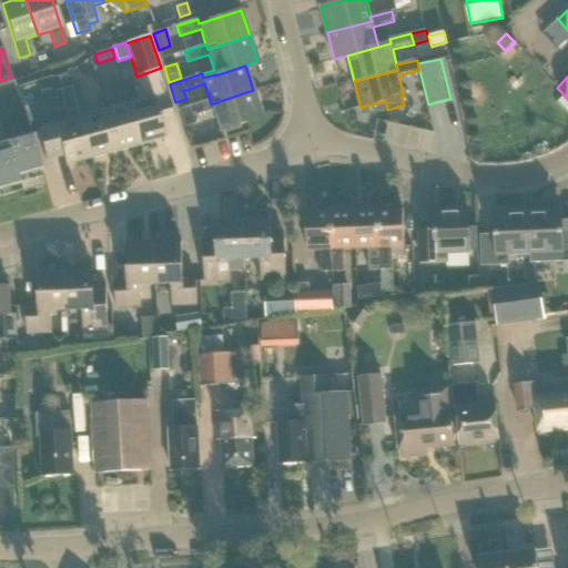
[(79,84),(71,87),(74,101),(83,99),(79,84)]
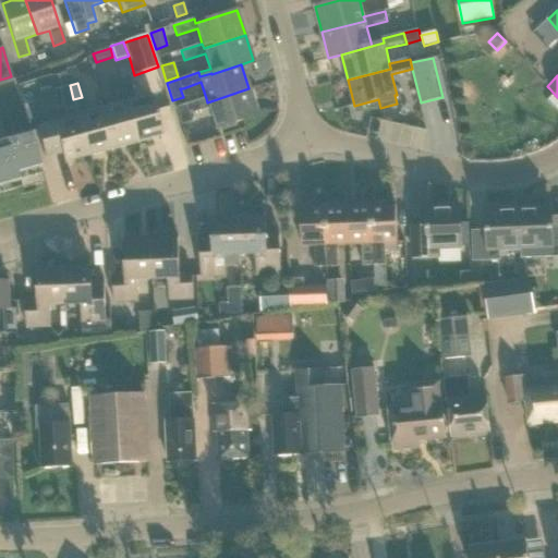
[(131,83),(122,86),(137,142),(162,134),(152,96),(135,100),(131,83)]
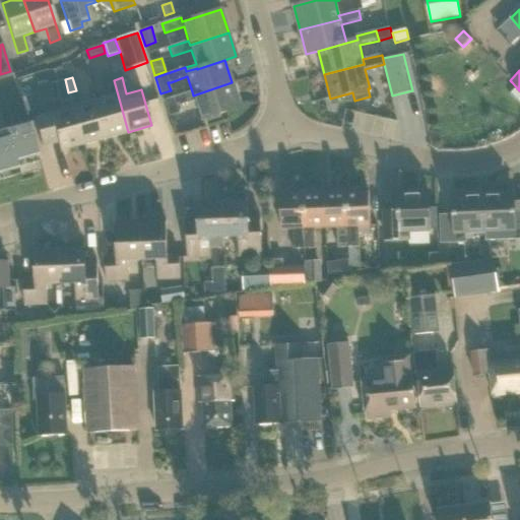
[(82,144),(68,92),(65,79),(57,82),(64,110),(35,118),(44,148),(58,144),(59,150),(82,144)]
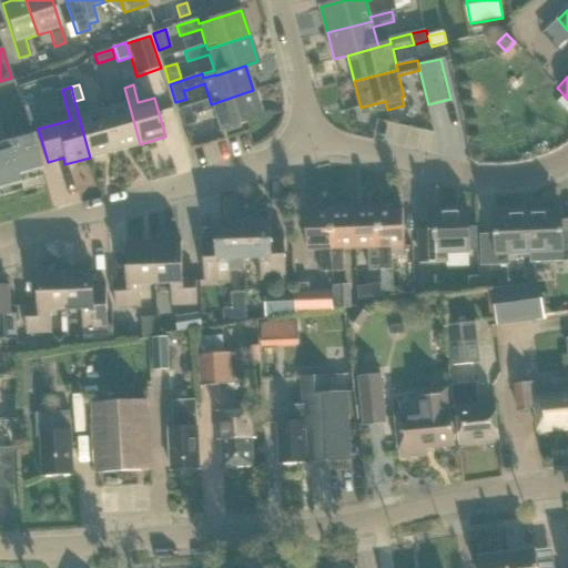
[(114,151),(140,144),(124,88),(115,90),(120,107),(104,111),(114,151)]
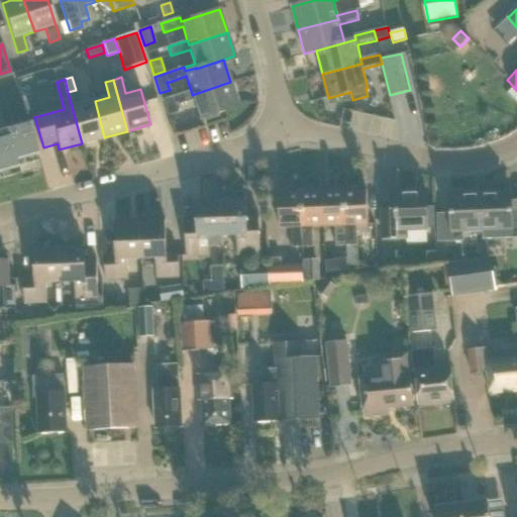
[(216,113),(238,106),(230,82),(192,95),(191,91),(163,99),(169,115),(177,113),(175,106),(194,100),(200,118),(202,117),(204,121),(218,116),(216,113)]
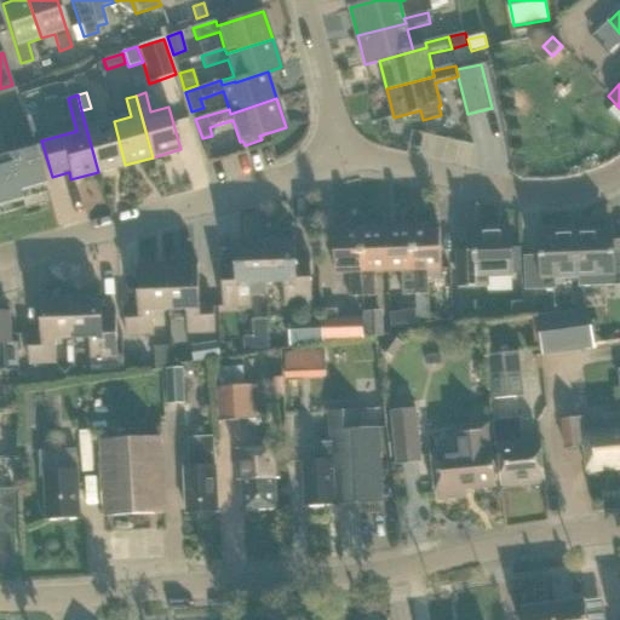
[(98,172),(125,165),(114,121),(96,126),(91,108),(81,110),(98,172)]
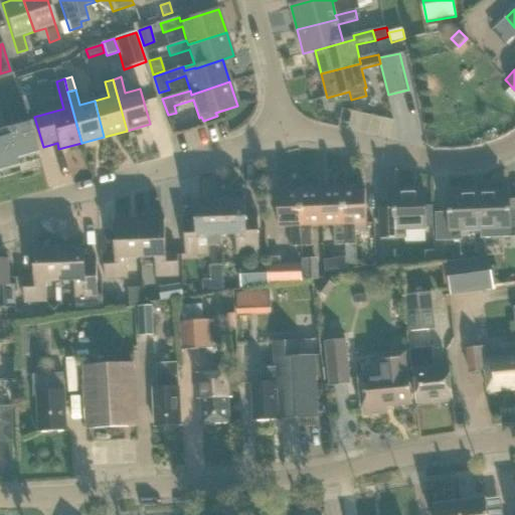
[(25,112),(32,110),(28,95),(21,97),(25,112)]
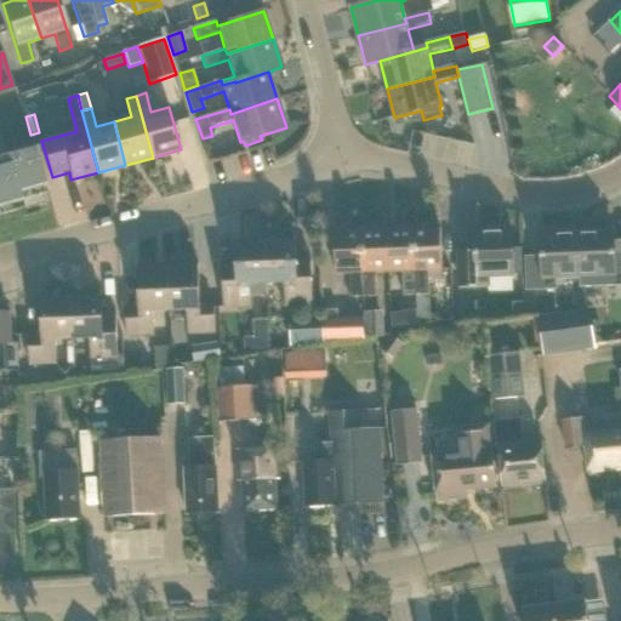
[(7,152),(10,160),(20,194),(21,193),(45,187),(33,144),(7,152)]
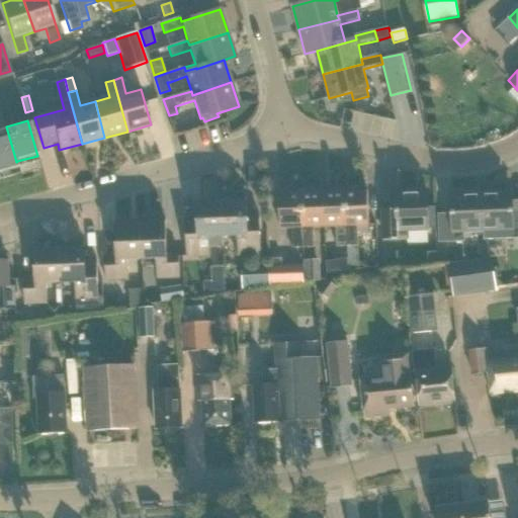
[(17,161),(16,162),(8,134),(0,136),(0,173),(19,168),(17,161)]
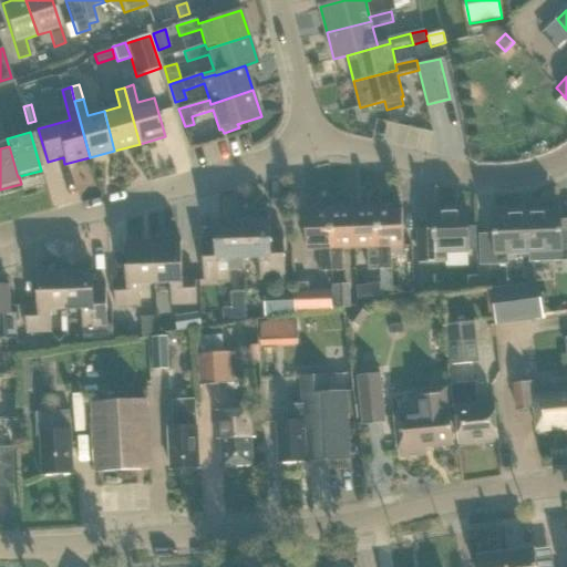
[(402,208),(378,209),(380,270),(381,285),(381,292),(393,291),(392,259),(404,259),(402,208)]
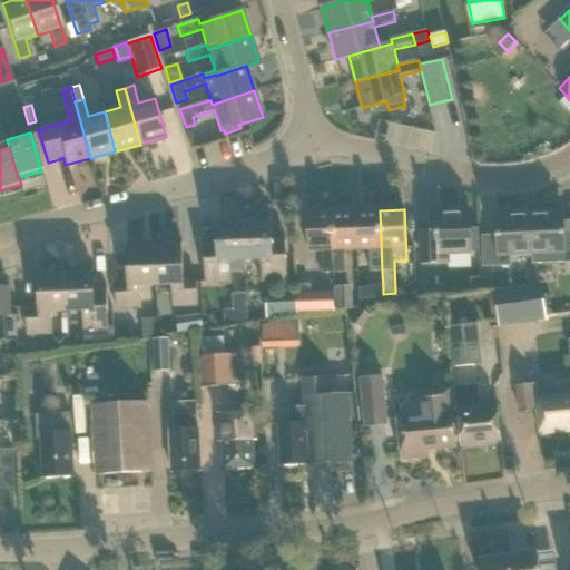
[(356,210),(332,212),(334,273),(346,273),(345,251),(357,251),(356,210)]
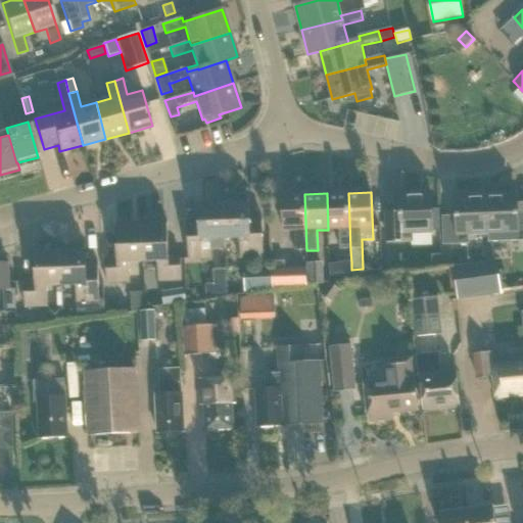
[(348,193),(327,193),(328,230),(339,229),(340,249),(350,249),(348,193)]
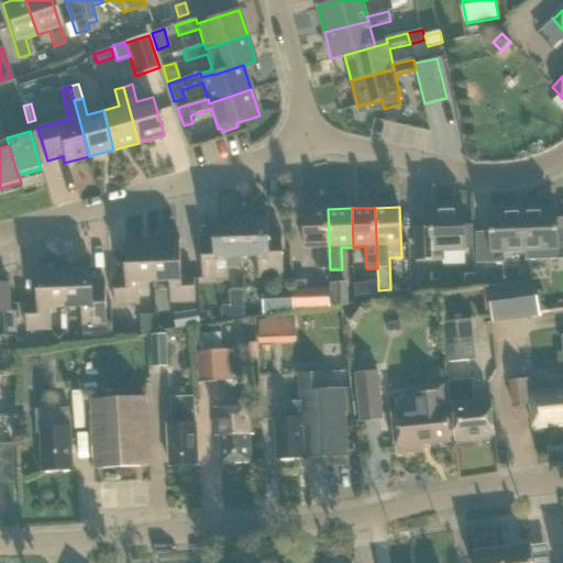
[(466,250),(464,208),(430,210),(431,232),(418,233),(419,261),(443,260),(443,250),(466,250)]
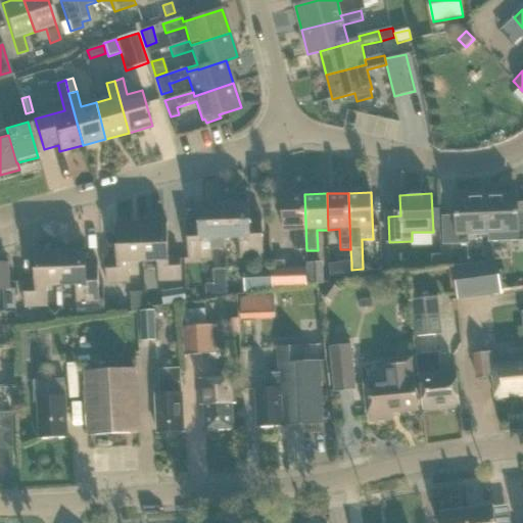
[(295,251),(306,250),(304,194),(282,195),(283,231),(295,231),(295,251)]
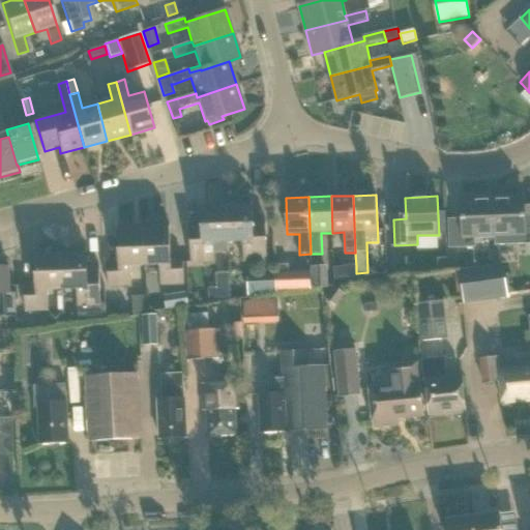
[(524,197),(493,198),(495,237),(516,236),(516,244),(529,243),(529,217),(525,218),(524,197)]
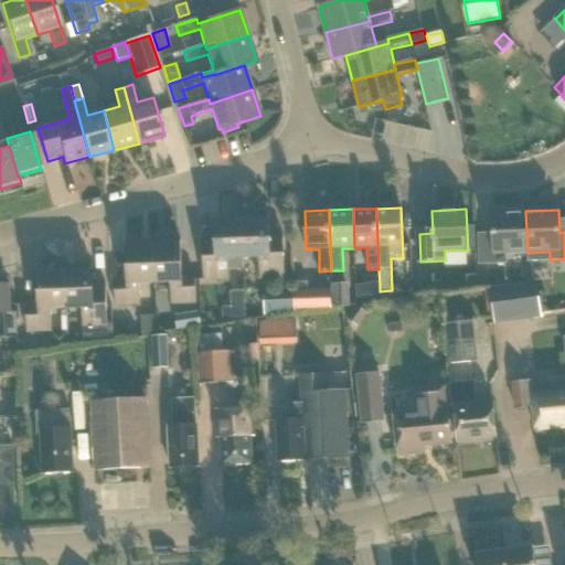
[(525,211),(492,213),(493,235),(479,236),(480,264),(505,263),(505,253),(528,253),(525,211)]
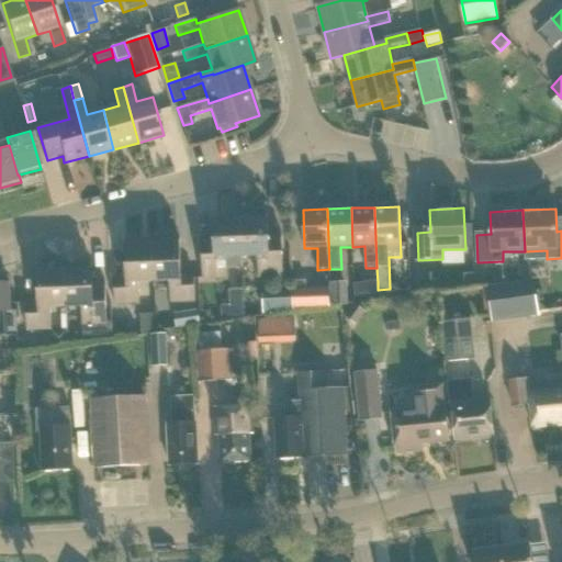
[(281,234),(268,234),(268,213),(240,214),(243,257),(258,256),(259,278),(283,277),(281,234)]
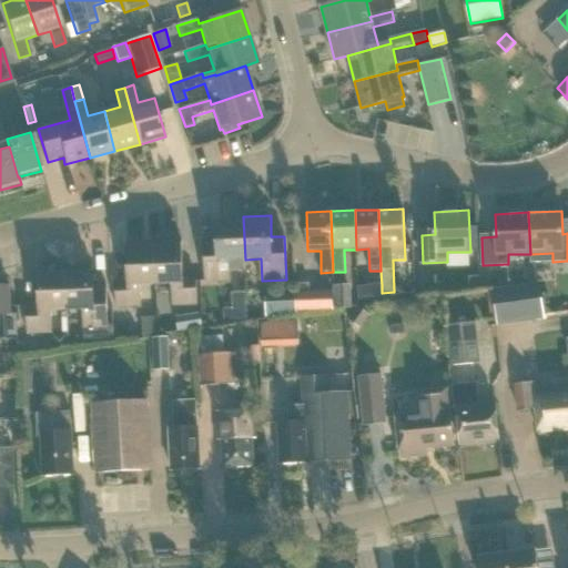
[(216,239),(203,239),(205,283),(231,282),(230,271),(245,271),(245,260),(243,216),(233,216),(233,223),(216,224),(216,239)]
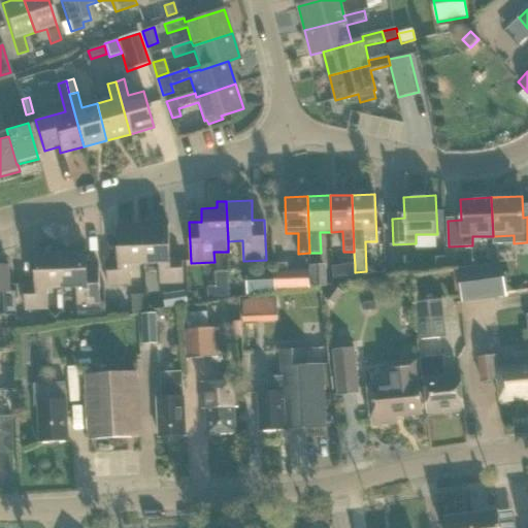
[(144,264),(143,224),(118,225),(120,260),(107,261),(108,287),(131,286),(130,265),(144,264)]
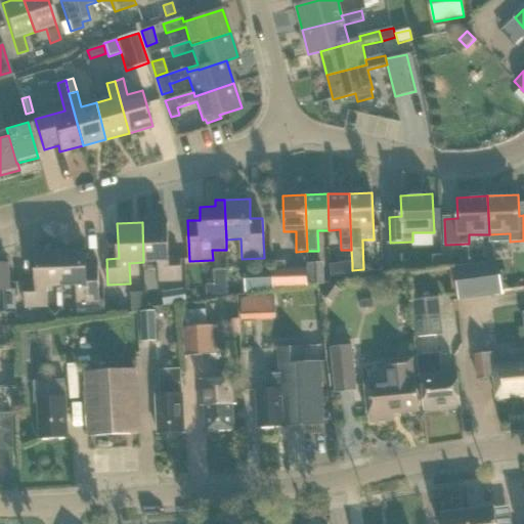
[(143,262),(159,262),(159,282),(182,281),(181,256),(169,256),(168,228),(151,228),(151,222),(142,222),(143,262)]
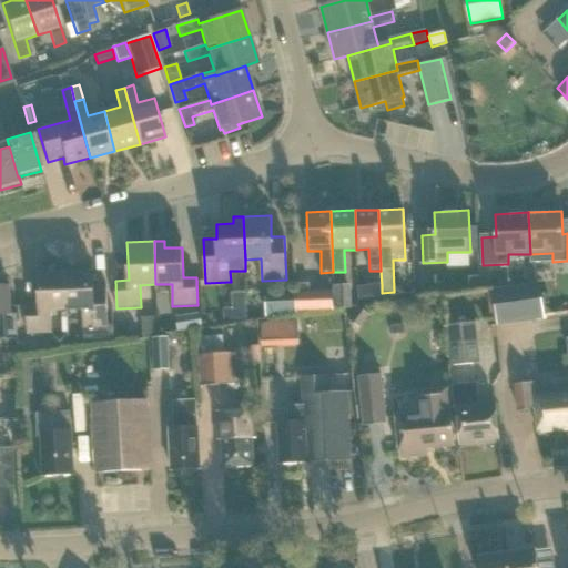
[(75,266),(66,266),(67,311),(82,310),(83,332),(109,331),(108,303),(107,285),(93,285),(93,273),(92,265),(75,266)]
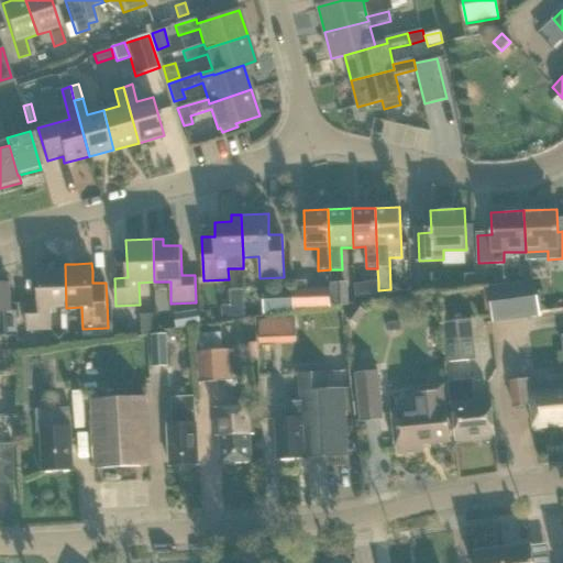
[(40,302),(26,304),(28,331),(52,330),(51,308),(66,308),(65,264),(55,265),(55,272),(37,273),(40,302)]
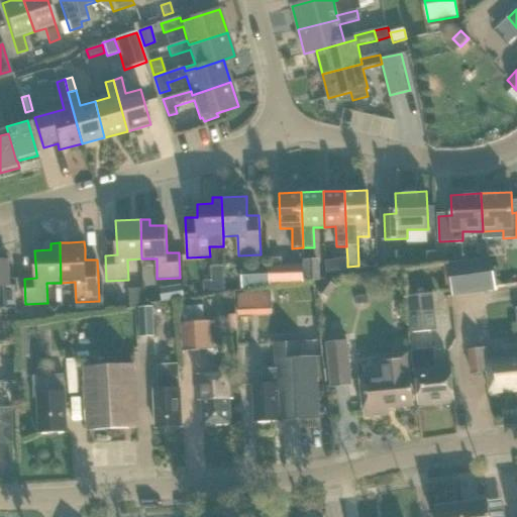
[(0,287),(9,287),(8,261),(5,261),(5,256),(0,255),(0,287)]
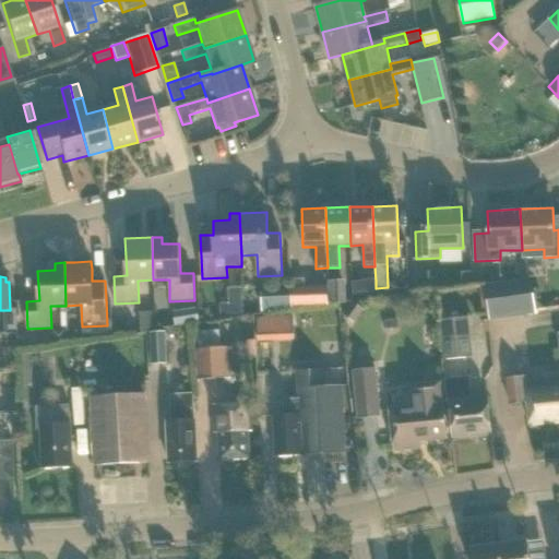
[(490,321),(536,314),(531,278),(485,285),(490,321)]
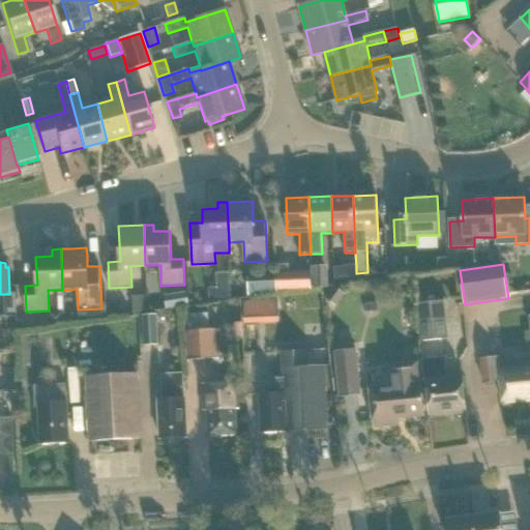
[(328,289),(328,266),(312,267),(313,289),(328,289)]
